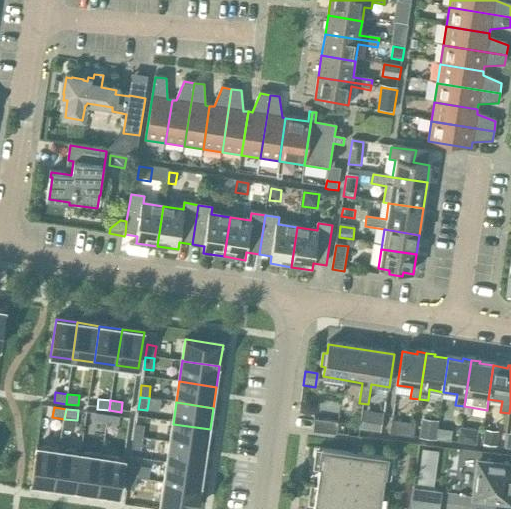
[(364,411),(360,431),(381,434),(384,414),(364,411)]
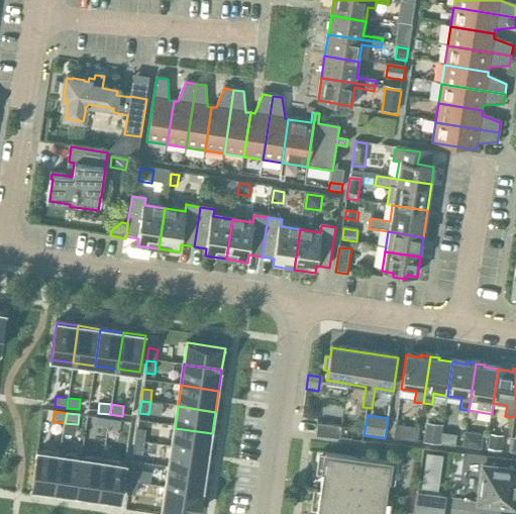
[(97,417),(96,428),(108,429),(109,419),(97,417)]
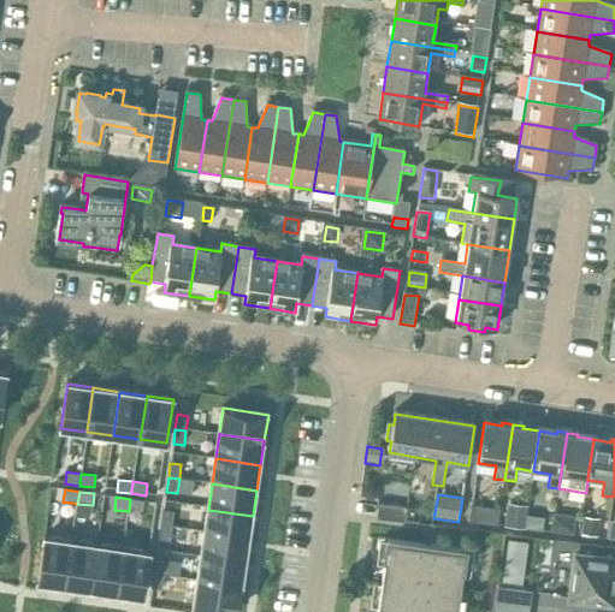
[(130,499),(129,511),(143,512),(145,500),(130,499)]
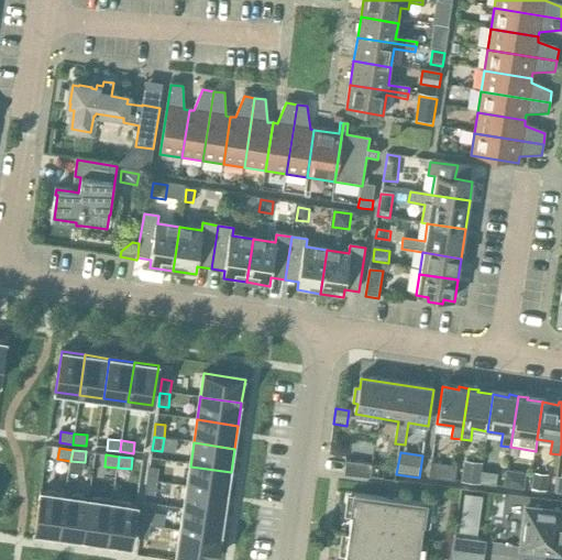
[(461,483),(480,485),(482,464),(463,462),(461,483)]
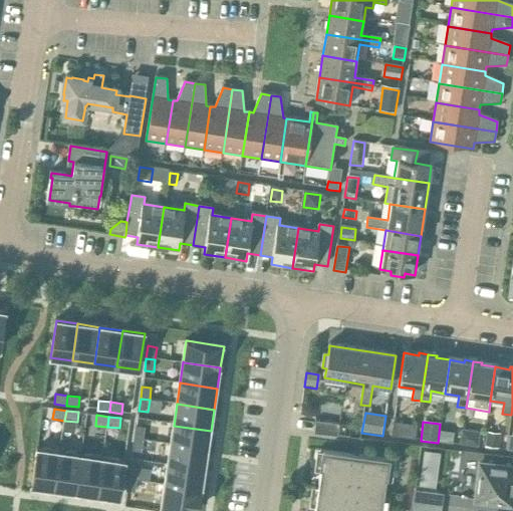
[(337,438),(339,426),(315,423),(313,435),(337,438)]
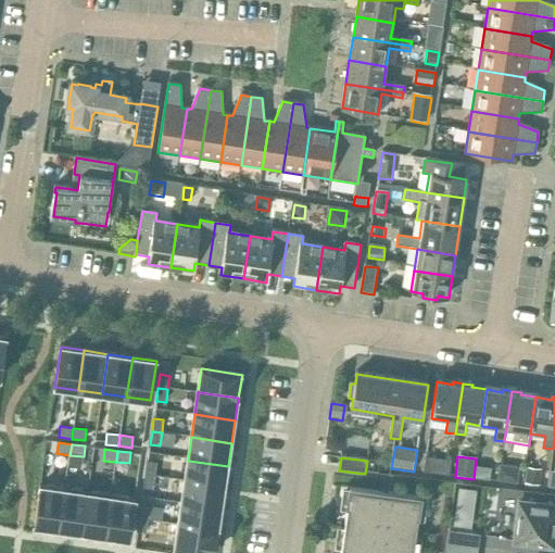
[(188,461),(185,484),(225,489),(228,466),(188,461)]
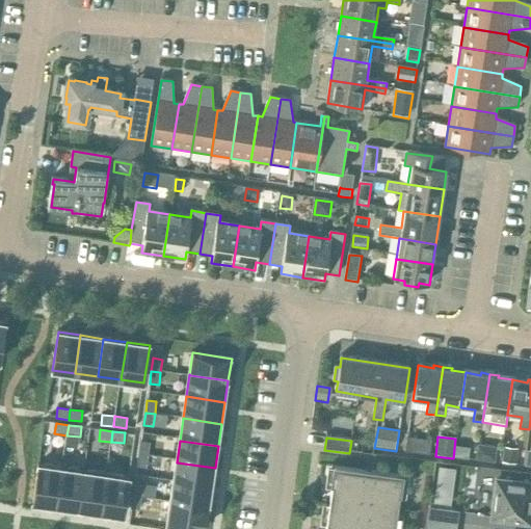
[(429,455),(431,445),(406,442),(405,452),(429,455)]
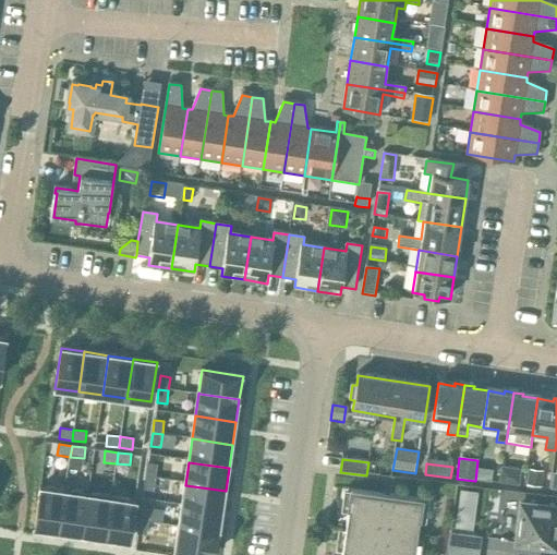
[(476,481),(492,483),(494,466),(479,463),(476,481)]
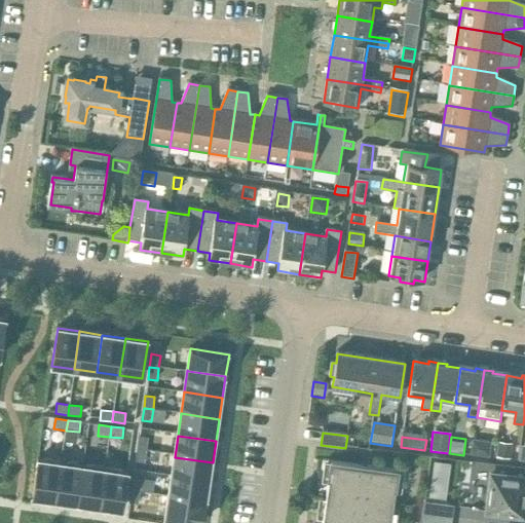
[(139,438),(137,450),(147,451),(148,439),(139,438)]
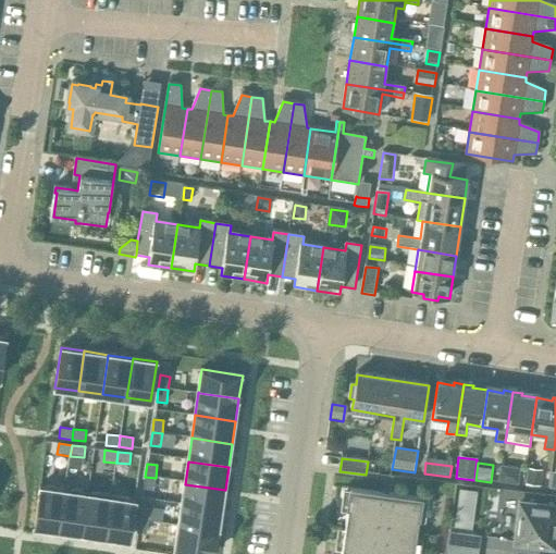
[(498,483),(518,485),(520,471),(501,468),(498,483)]
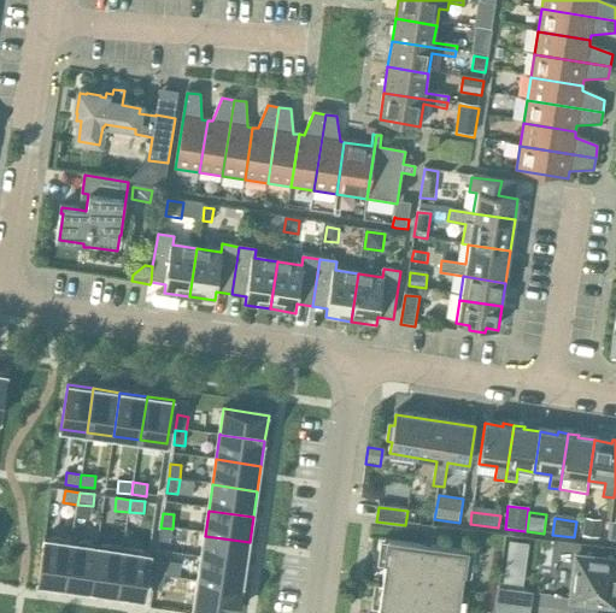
[(585,519),(582,538),(598,540),(602,522),(585,519)]
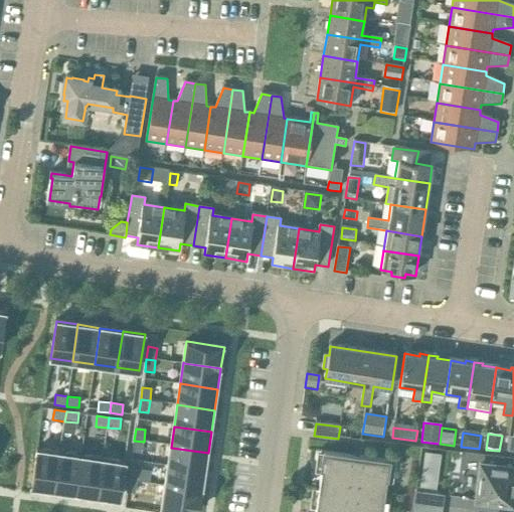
[(134,441),(133,453),(142,454),(144,442),(134,441)]
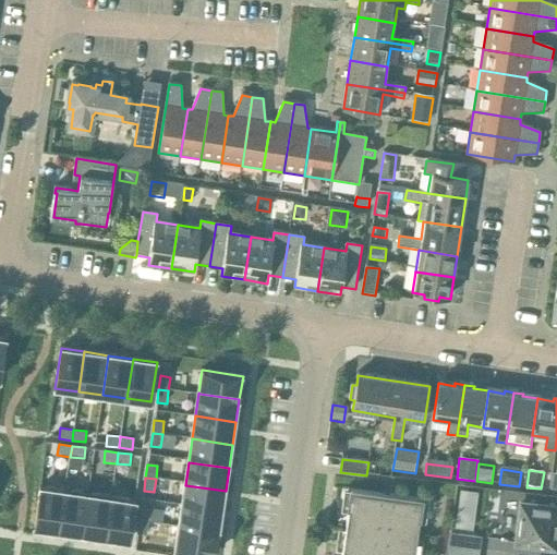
[(185,485),(182,508),(222,514),(226,491),(185,485)]
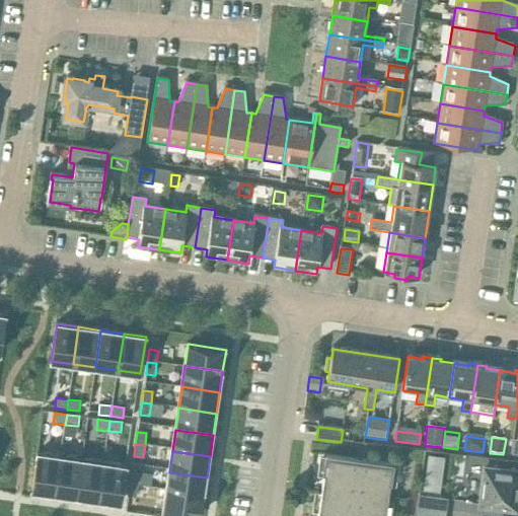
[(38,454),(32,492),(34,493),(54,495),(59,457),(39,454),(38,454)]
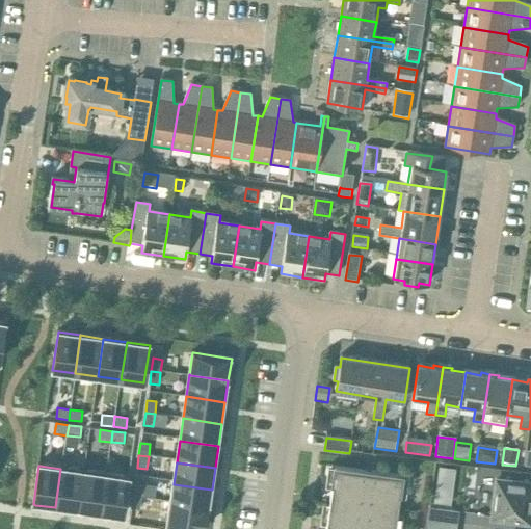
[(60,469),(55,507),(78,510),(83,472),(60,469)]
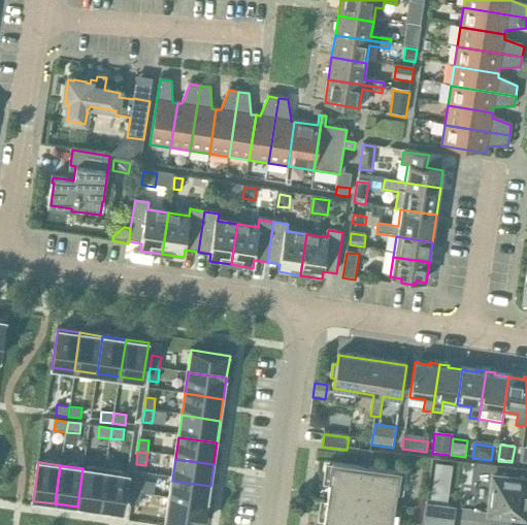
[(391,524),(399,474),(332,465),(323,524),(391,524)]
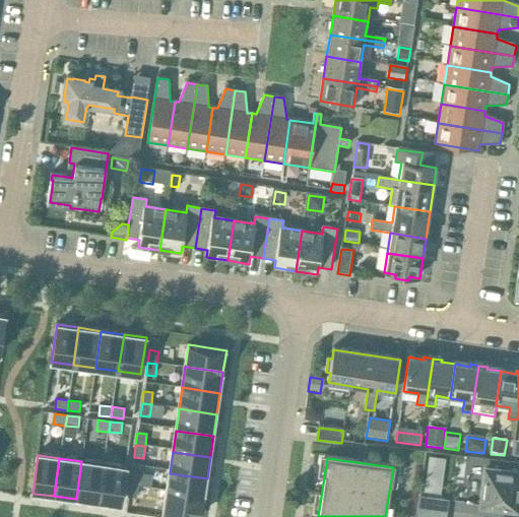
[(443,497),(447,460),(430,458),(425,494),(443,497)]
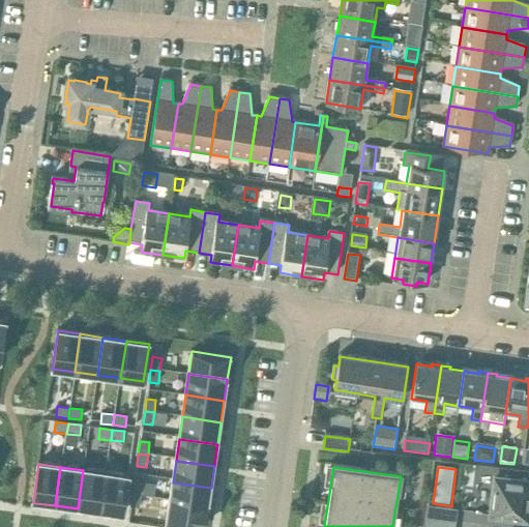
[(83,470),(78,508),(100,511),(106,473),(83,470)]
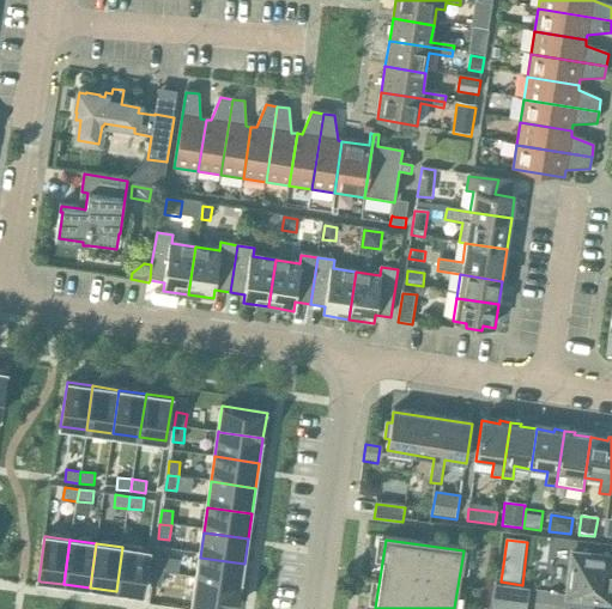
[(122,547),(116,591),(143,595),(149,550),(122,547)]
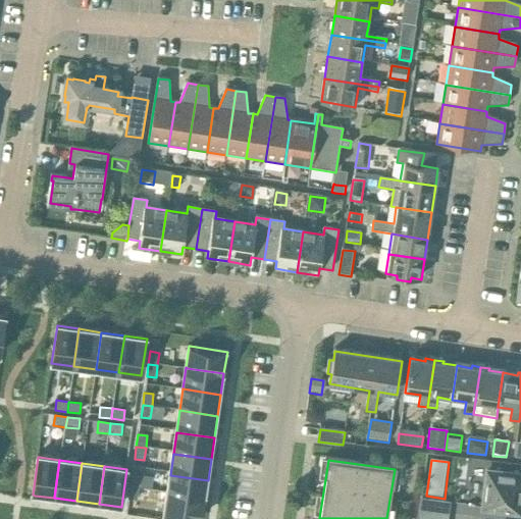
[(487,473),(482,511),(520,516),(520,477),(487,473)]
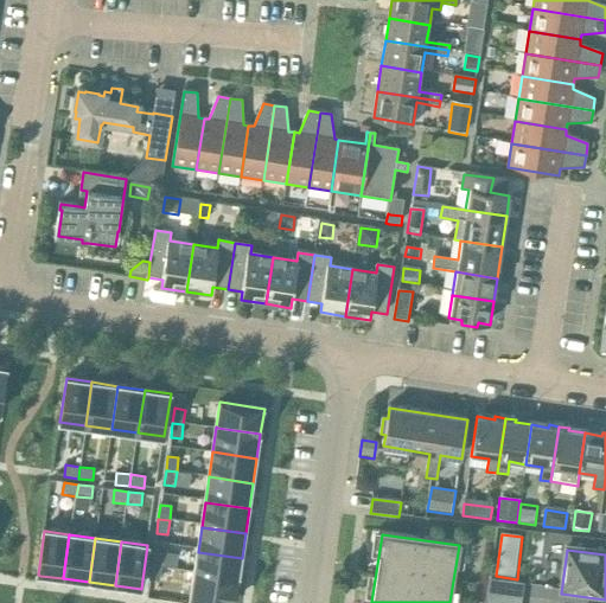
[(153,552),(151,566),(161,568),(164,553),(153,552)]
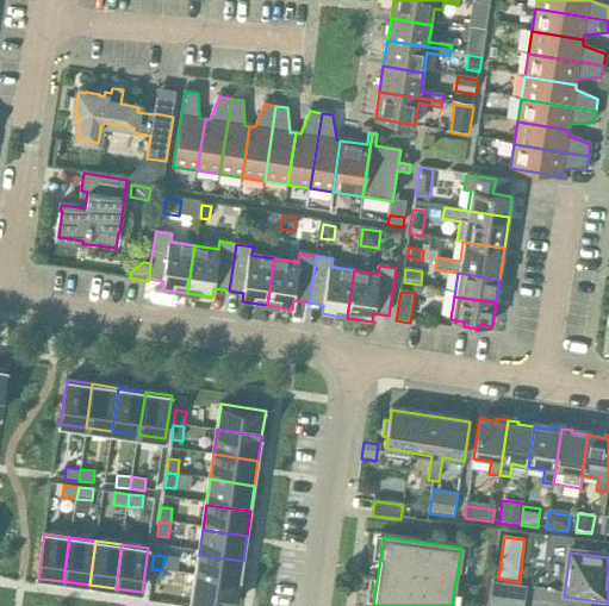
[(199,555),(196,580),(240,586),(243,561),(199,555)]
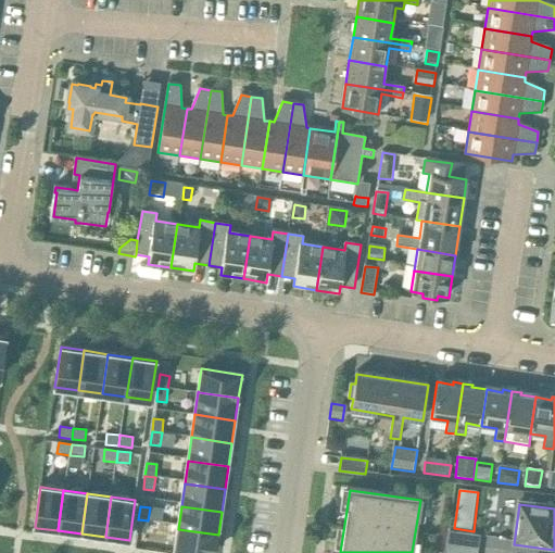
[(138,519),(137,532),(147,533),(148,520),(138,519)]
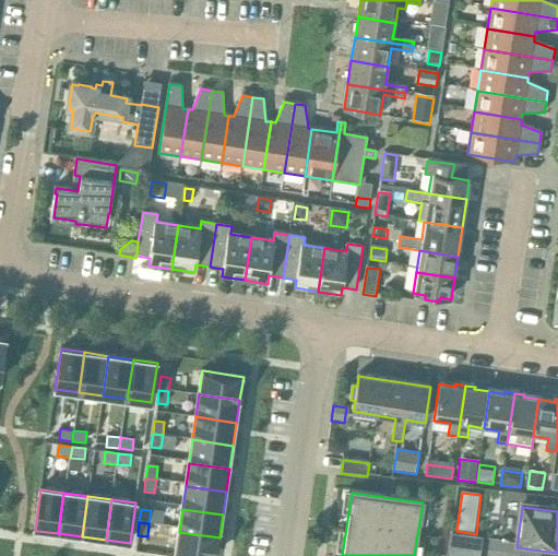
[(179,532),(176,552),(201,555),(217,555),(220,537),(179,532)]
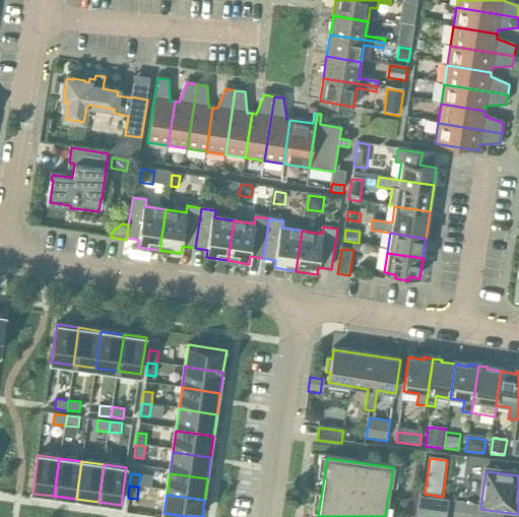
[(446,516),(448,502),(419,499),(416,516),(446,516)]
